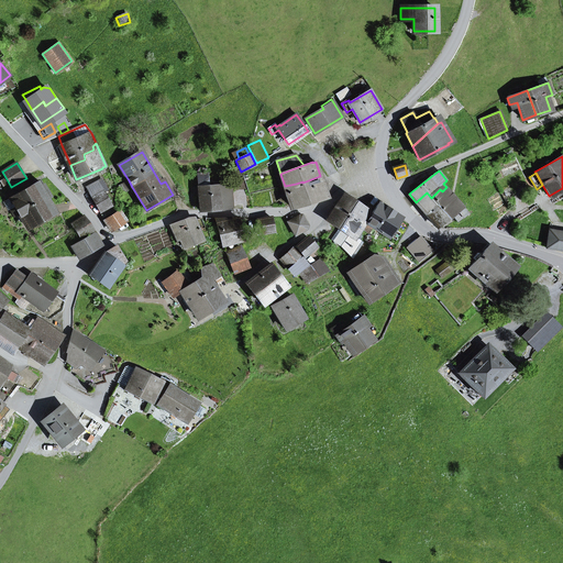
[(198,175),(200,210),(231,208),(230,185),(208,186),(208,175),(198,175)]
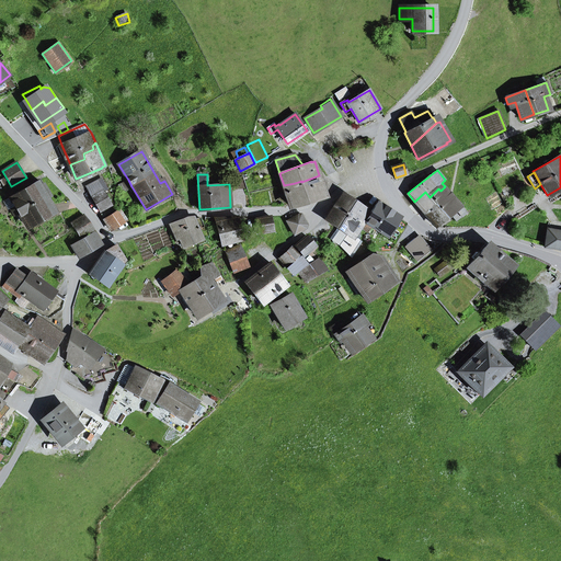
[(289,206),(327,196),(319,175),(301,182),(301,181),(295,183),(284,185),(289,206)]
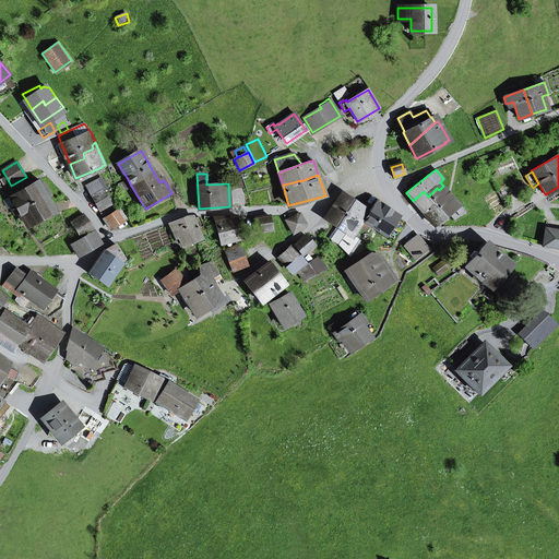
[(106,189),(102,179),(87,186),(99,211),(111,205),(104,190),(106,189)]
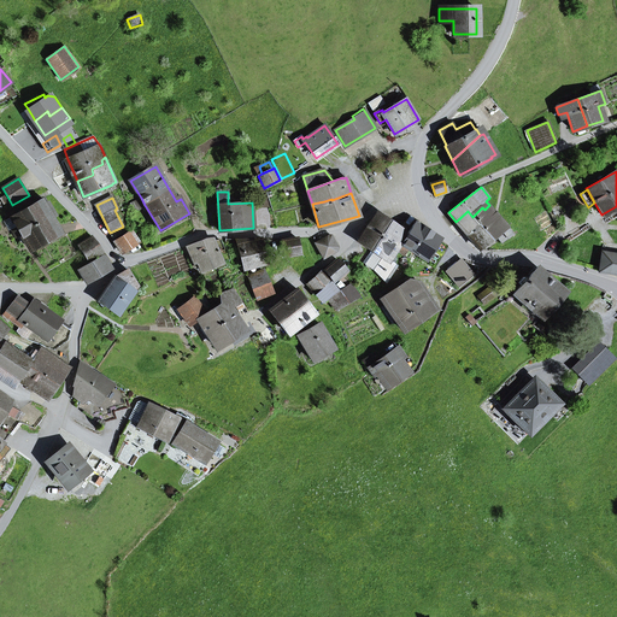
[(129,205),(133,212),(145,205),(141,198),(129,205)]
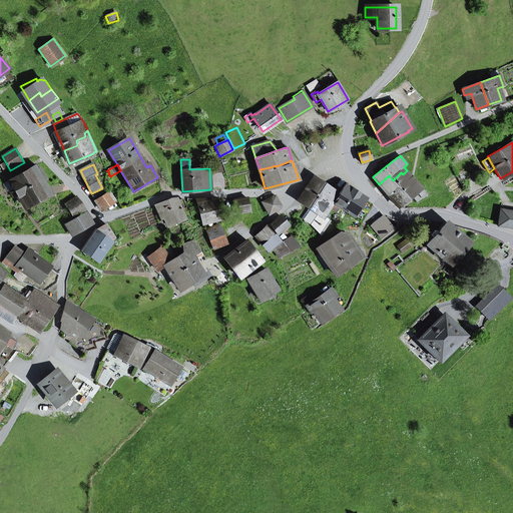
[(37,172),(33,166),(21,173),(24,177),(36,199),(48,192),(42,182),(47,179),(42,170),(37,172)]
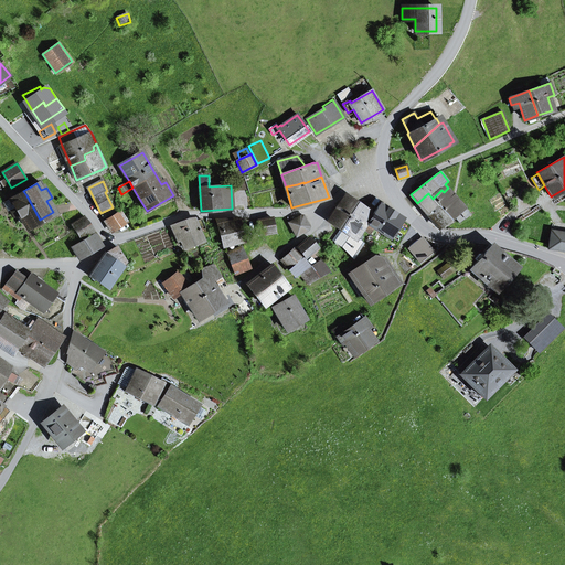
[(451,196),(452,194),(448,188),(444,192),(441,190),(433,199),(428,193),(417,203),(418,203),(428,215),(439,206),(438,205),(448,198),(449,199),(451,196)]
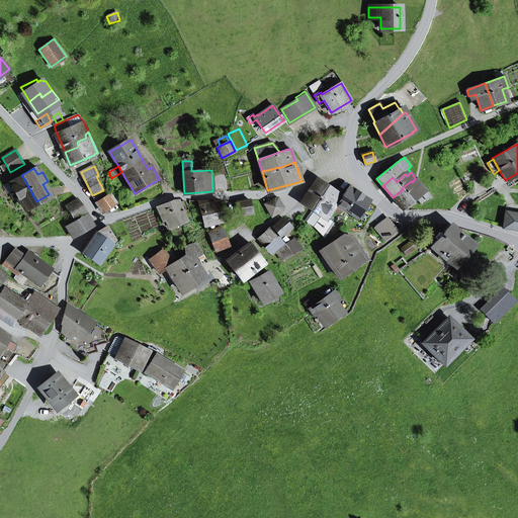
[(18,196),(24,208),(36,201),(24,179),(21,175),(15,179),(13,176),(8,179),(10,182),(14,190),(14,191),(10,193),(13,199),(18,196)]
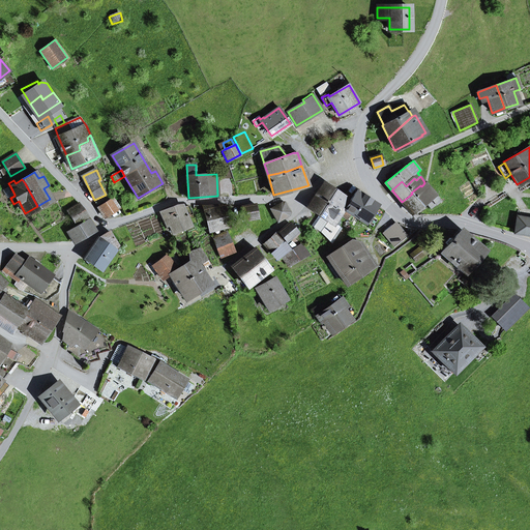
[(325,182),(308,207),(319,213),(332,194),(329,192),(332,187),(325,182)]
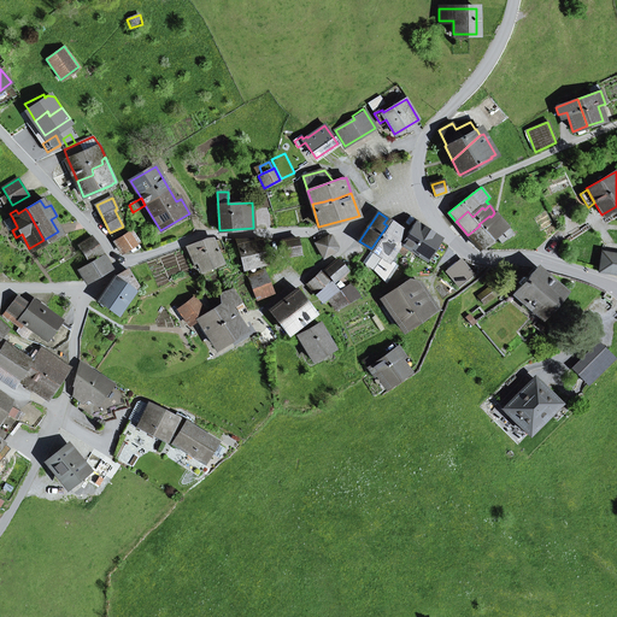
[(501,244),(513,234),(494,212),(493,215),(491,217),(489,216),(479,224),(480,225),(468,235),(479,251),(495,236),(501,244)]
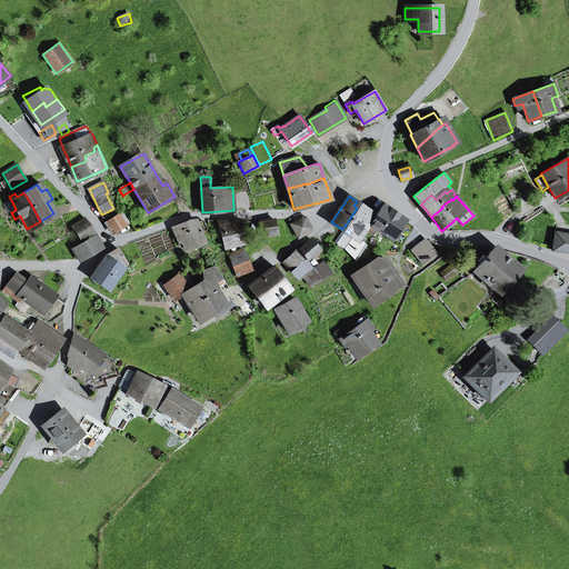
[(11,200),(5,203),(9,212),(16,209),(11,200)]
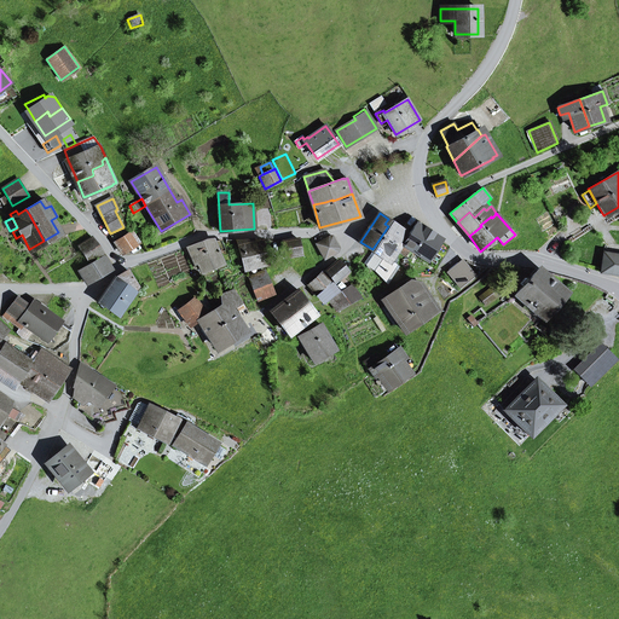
[(393,230),(397,225),(388,219),(385,224),(388,226),(393,230)]
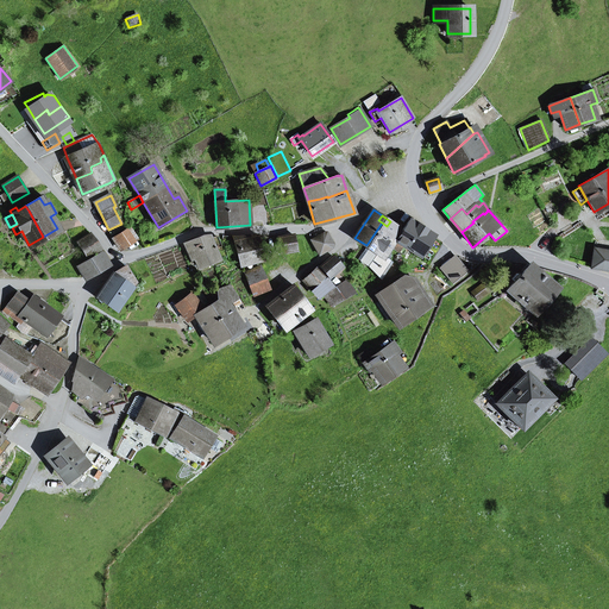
[(402,246),(420,257),(433,237),(409,220),(400,234),(391,248),(399,252),(402,246)]
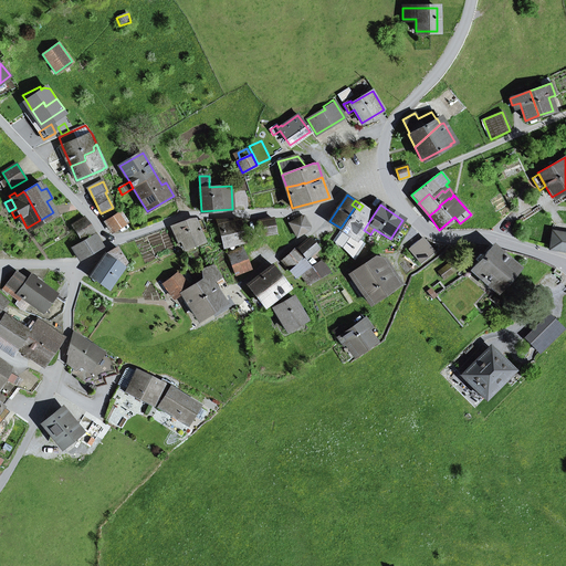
[(360,240),(362,233),(364,230),(371,218),(369,217),(371,212),(363,206),(359,210),(355,207),(341,228),(346,232),(350,236),(346,242),(342,239),(338,243),(344,247),(343,248),(354,260),(364,244),(360,240)]
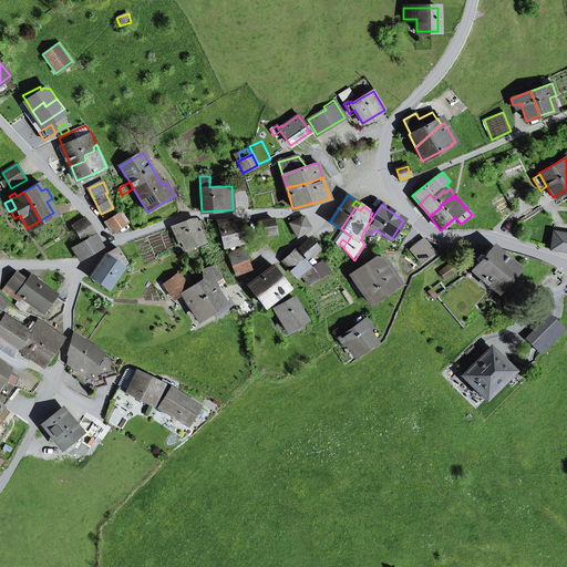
[(102,216),(104,223),(121,213),(119,209),(102,216)]
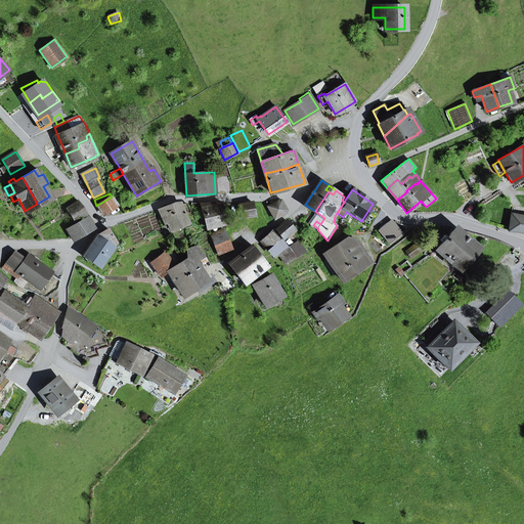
[(112,197),(96,206),(102,215),(118,205),(112,197)]
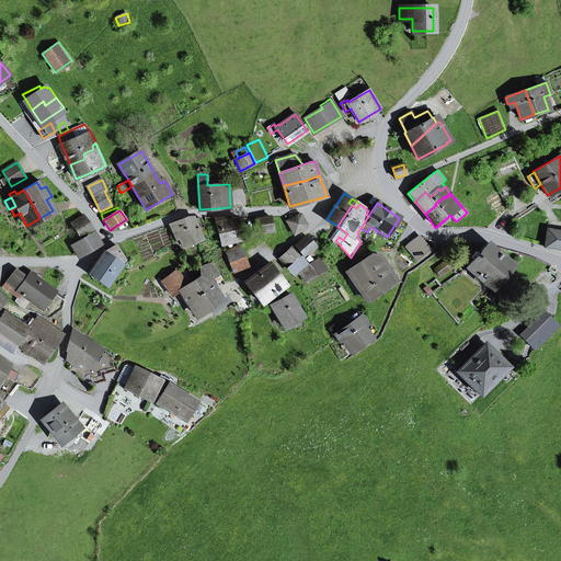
[(306,228),(306,226),(300,214),(292,219),(287,221),(294,235),(306,228)]
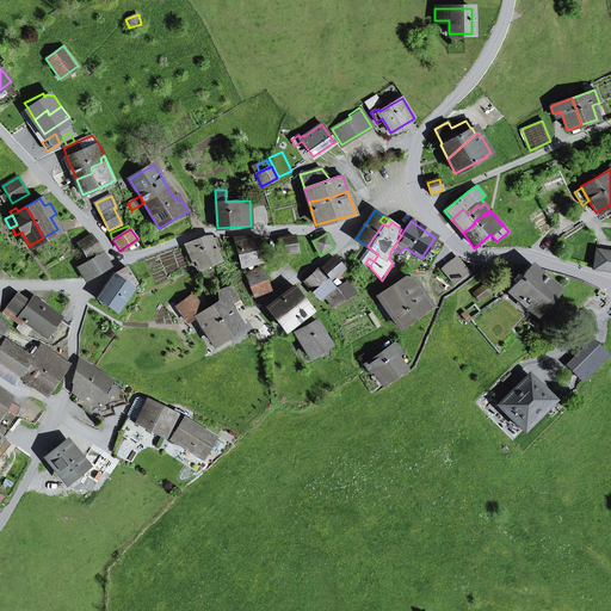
[(76,244),(88,260),(102,252),(91,234),(76,244)]
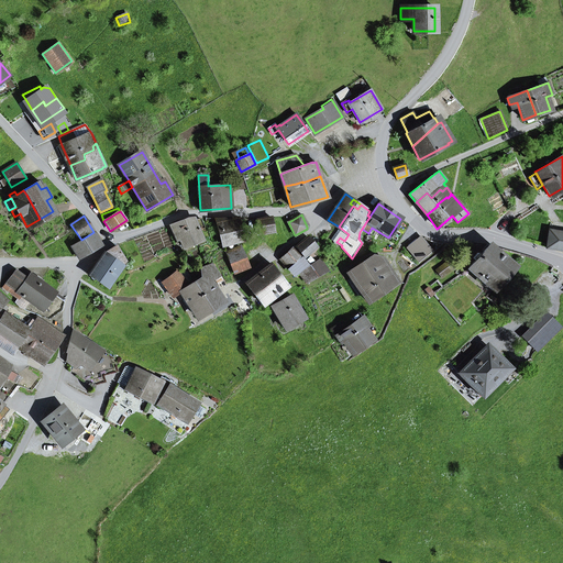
[(201,219),(194,220),(192,218),(188,219),(170,225),(176,240),(180,239),(184,247),(201,240),(198,230),(205,228),(201,219)]
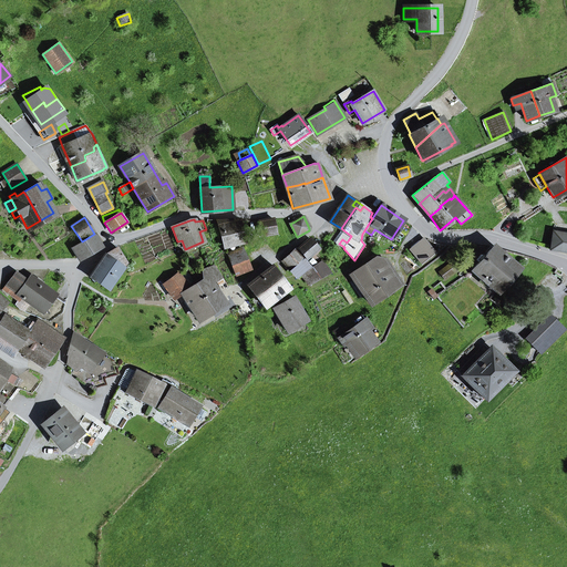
[(225,247),(246,243),(239,219),(218,220),(225,247)]
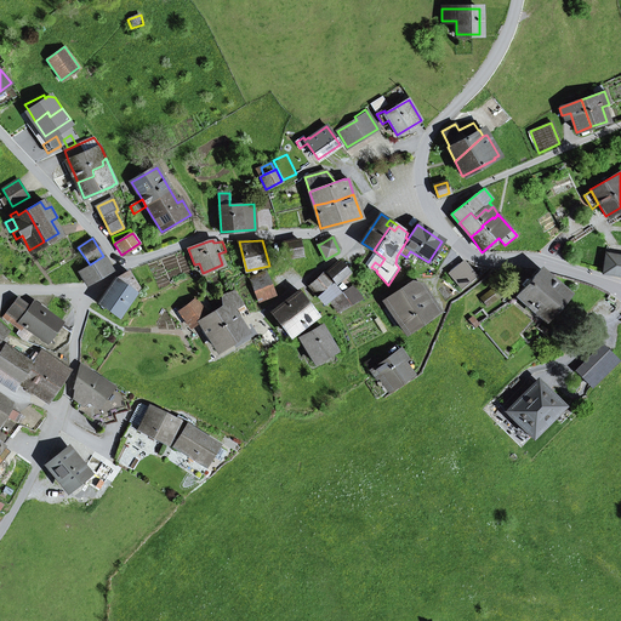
[(283,243),(286,260),(302,256),(298,240),(283,243)]
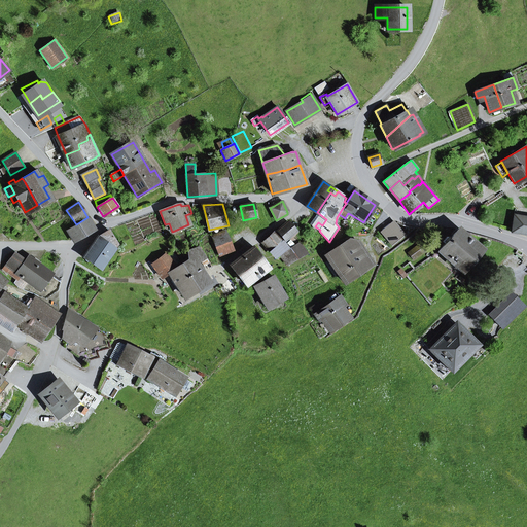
[(526,217),(514,215),(511,232),(526,234),(526,217)]
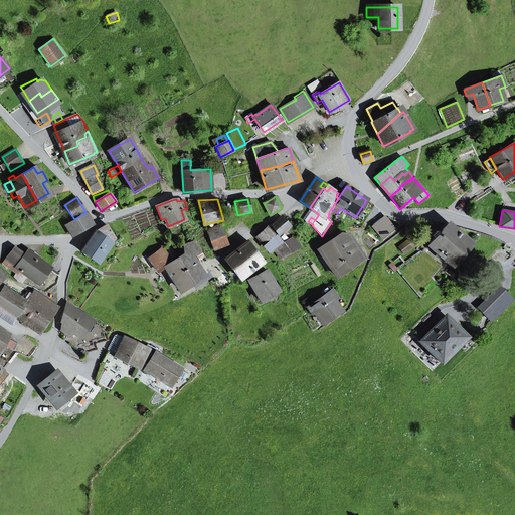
[(311,217),(315,220),(319,214),(315,211),(311,217)]
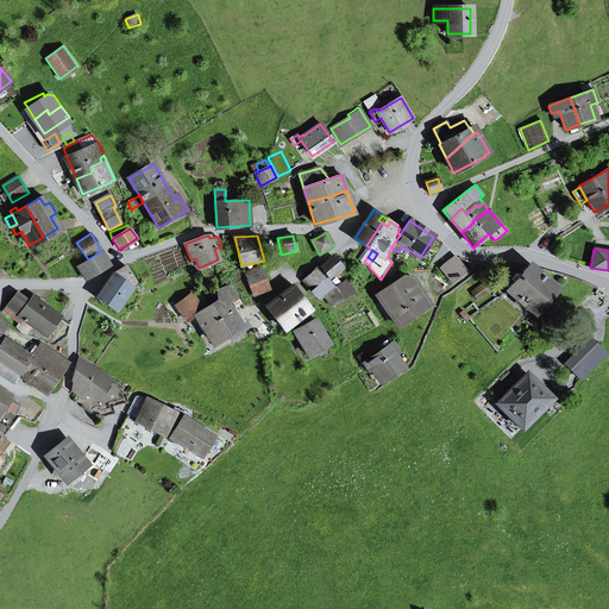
[(102,252),(77,267),(86,280),(110,265),(102,252)]
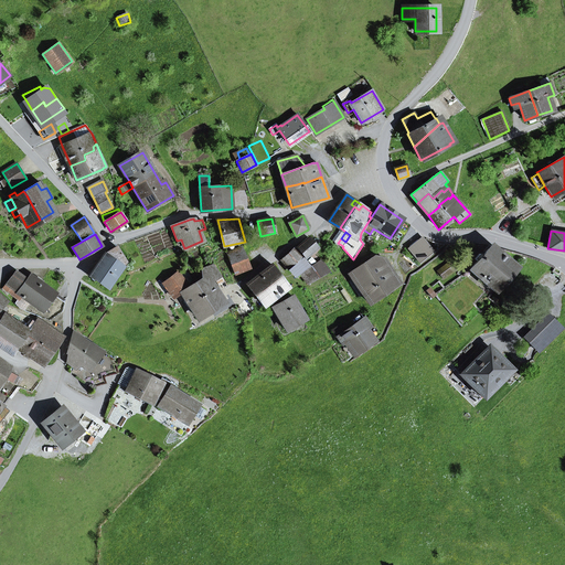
[(306,260),(318,248),(308,237),(296,248),(306,260)]
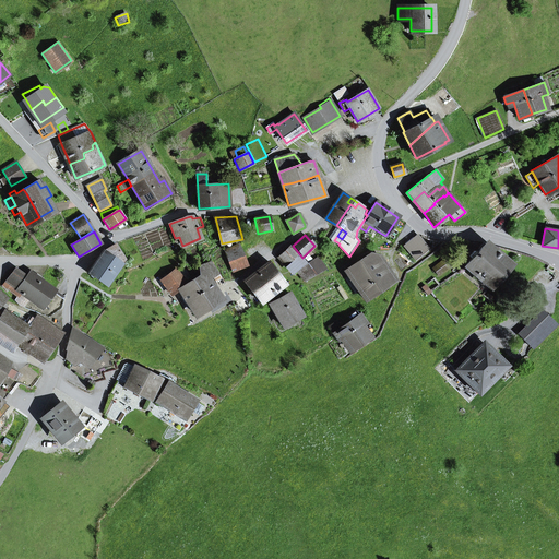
[(417,239),(408,246),(416,256),(425,249),(417,239)]
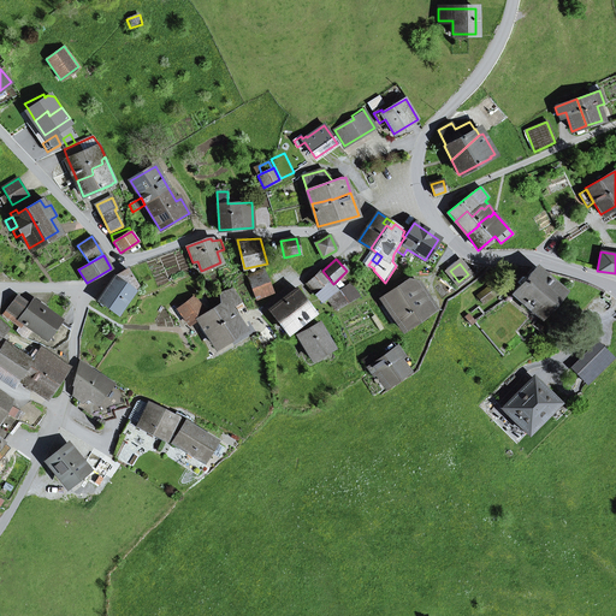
[(539,318),(562,292),(535,268),(526,279),(522,277),(517,283),(520,285),(511,295),(539,318)]
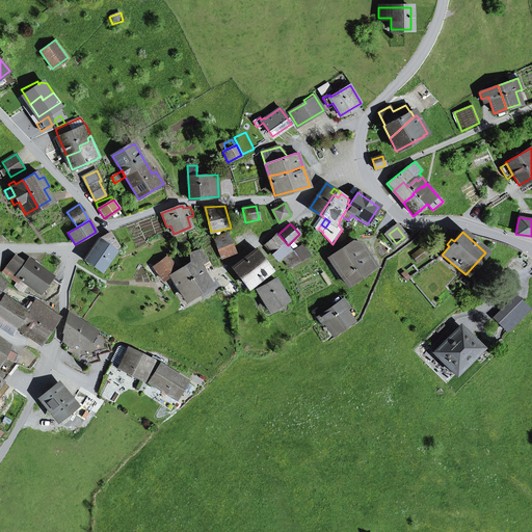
[(102,272),(118,247),(110,233),(99,239),(84,260),(102,272)]
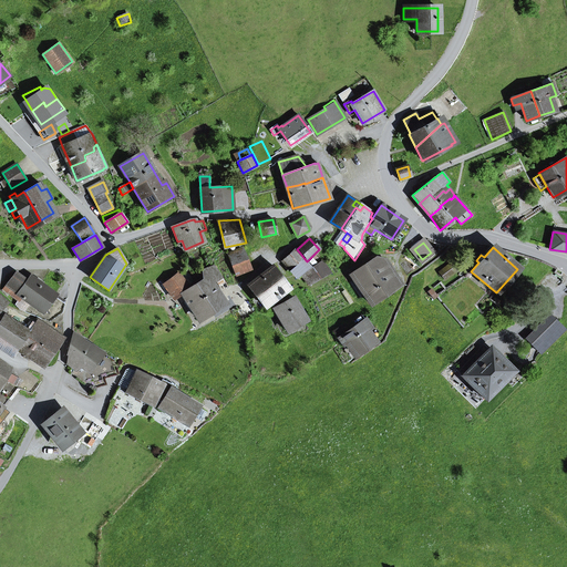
[(241,248),(227,255),(232,266),(246,260),(241,248)]
